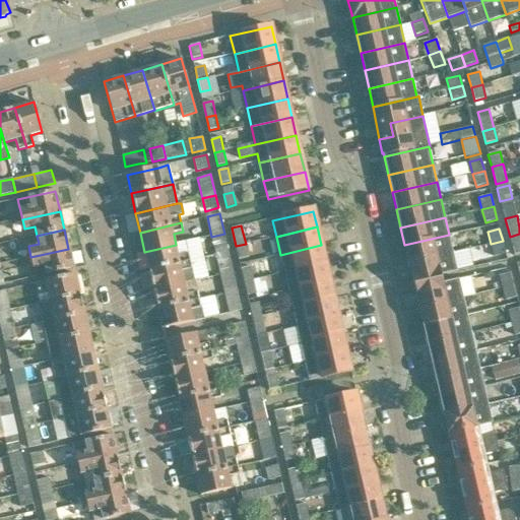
[(229,253),(224,234),(211,237),(215,256),(229,253)]
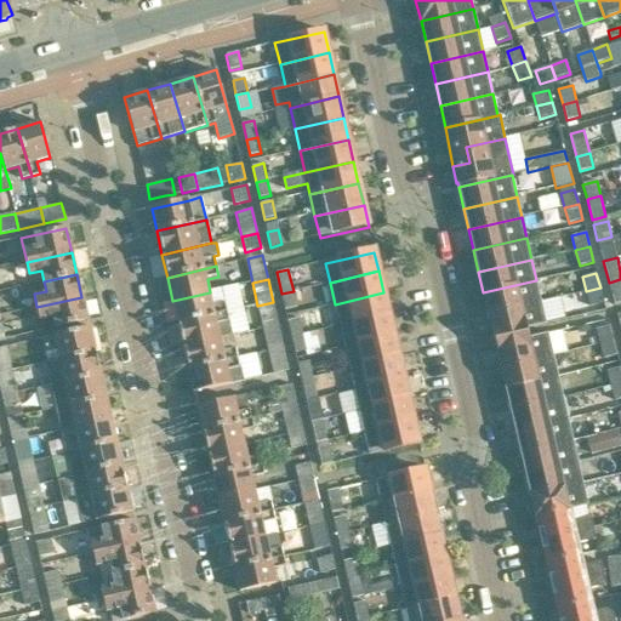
[(620,302),(620,279),(609,283),(614,305),(620,302)]
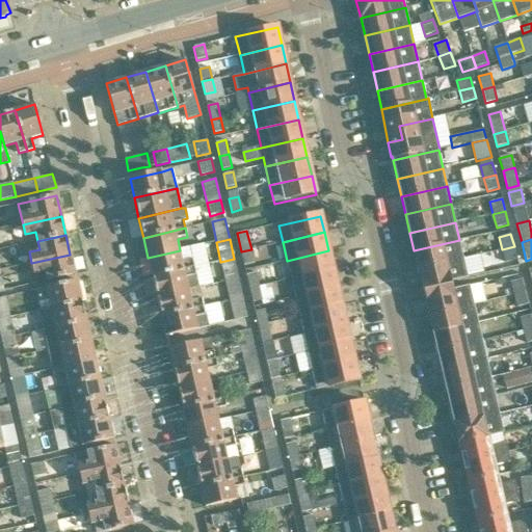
[(463,258),(459,240),(414,250),(418,268),(463,258)]
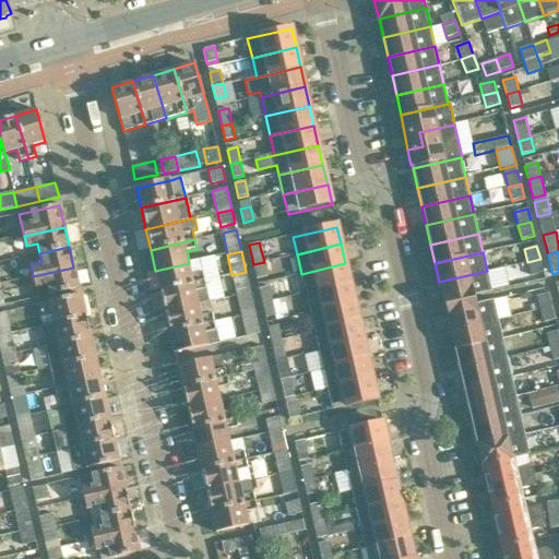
[(544,273),(540,259),(527,262),(531,276),(544,273)]
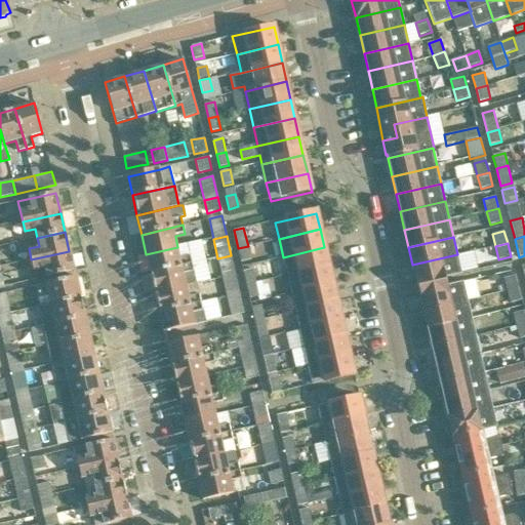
[(251,259),(248,246),(238,248),(241,263),(251,259)]
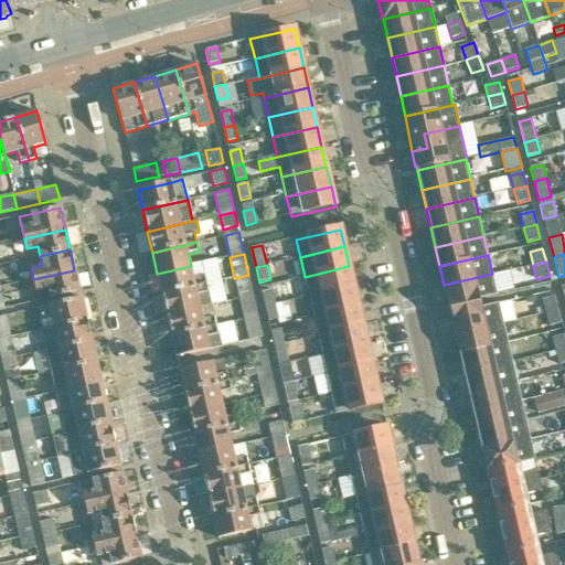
[(206,284),(204,275),(194,277),(191,266),(157,274),(161,295),(206,284)]
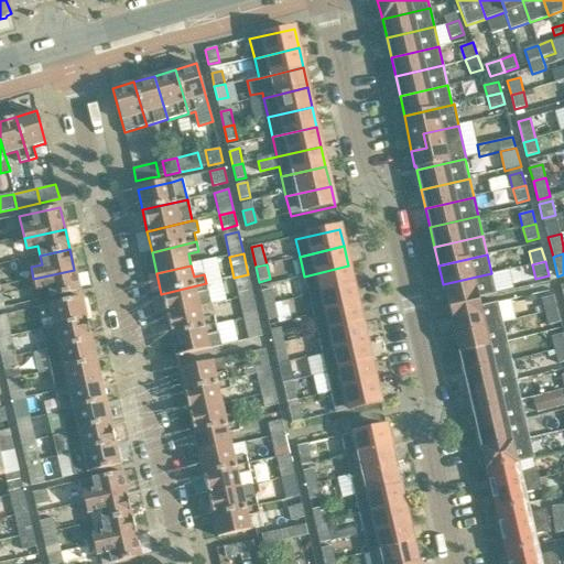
[(354,285),(348,266),(304,277),(308,295),(354,285)]
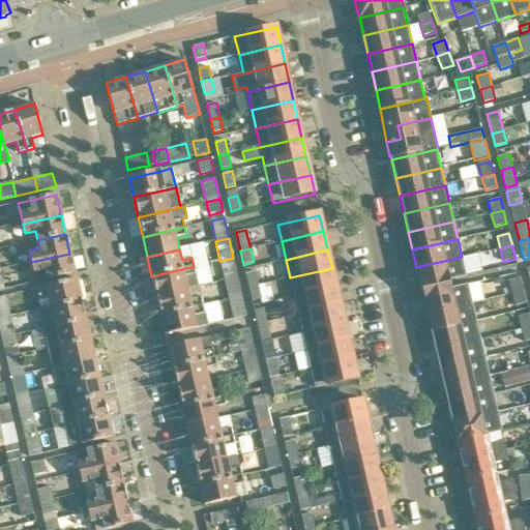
[(75,274),(69,254),(31,262),(33,273),(43,270),(47,281),(75,274)]
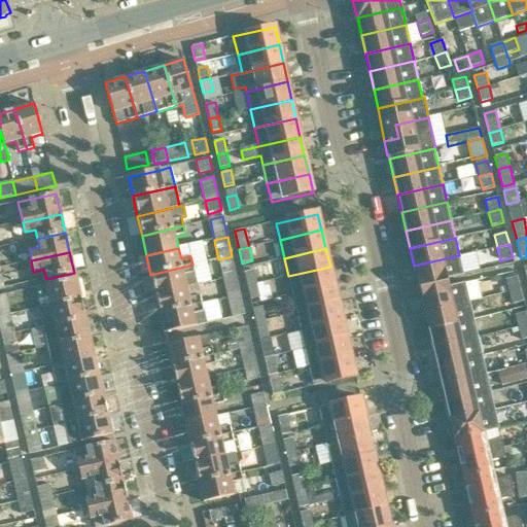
[(449,286),(447,278),(463,274),(459,255),(414,266),(420,292),(449,286)]
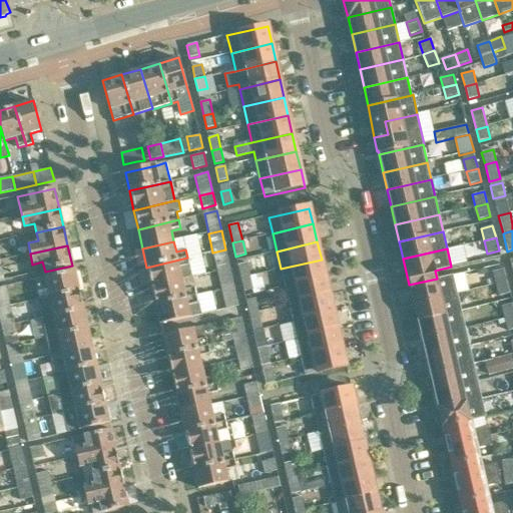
[(230,269),(225,249),(212,252),(217,272),(230,269)]
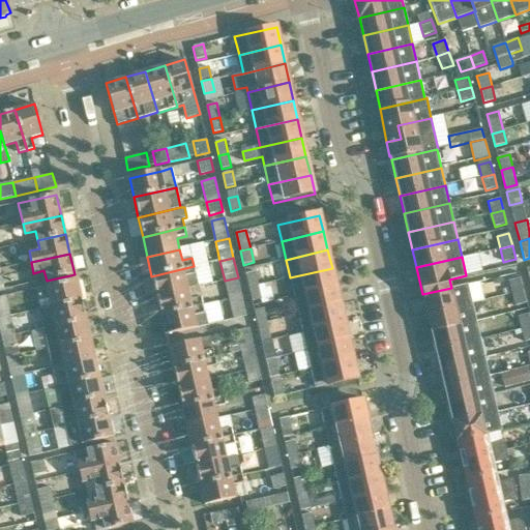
[(199,286),(194,266),(151,276),(155,296),(199,286)]
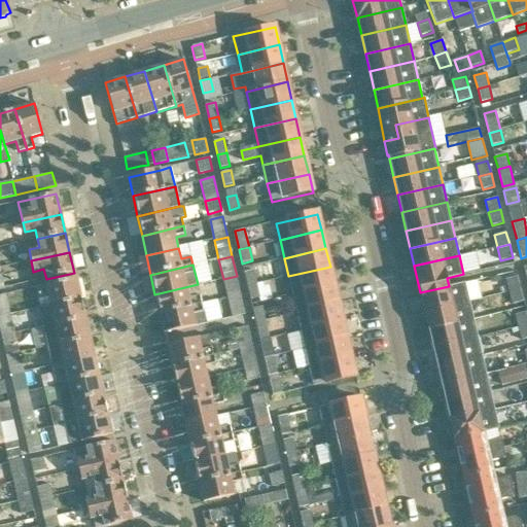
[(335,285),(330,267),(288,276),(292,294),(335,285)]
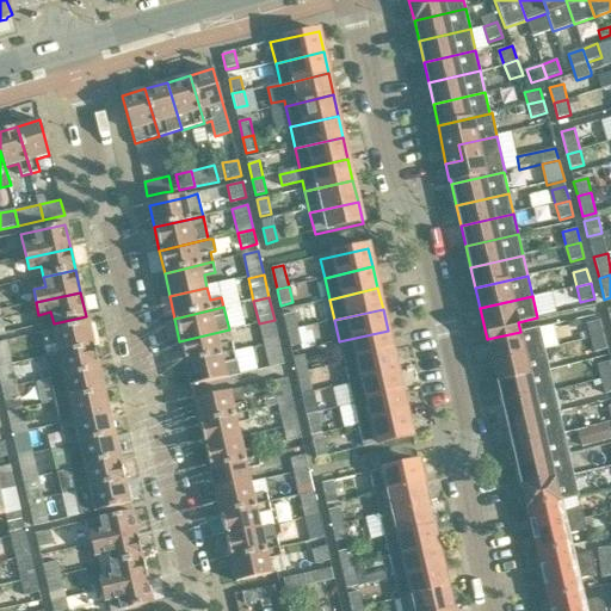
[(298,328),(295,313),(283,315),(287,331),(298,328)]
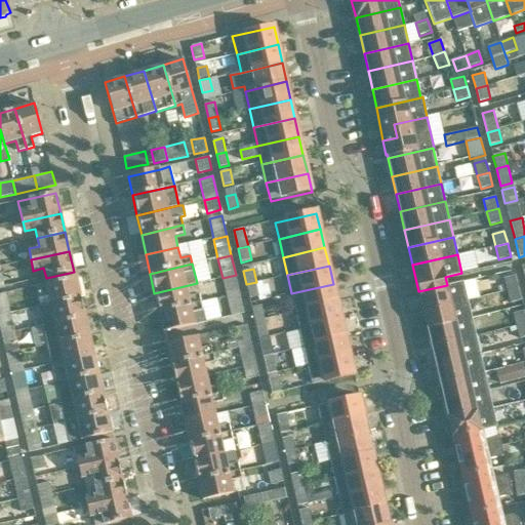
[(519,287),(515,274),(503,277),(507,290),(519,287)]
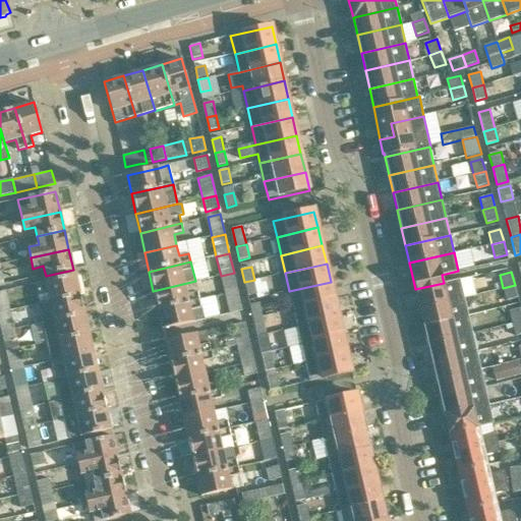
[(238,292),(234,273),(221,276),(225,295),(238,292)]
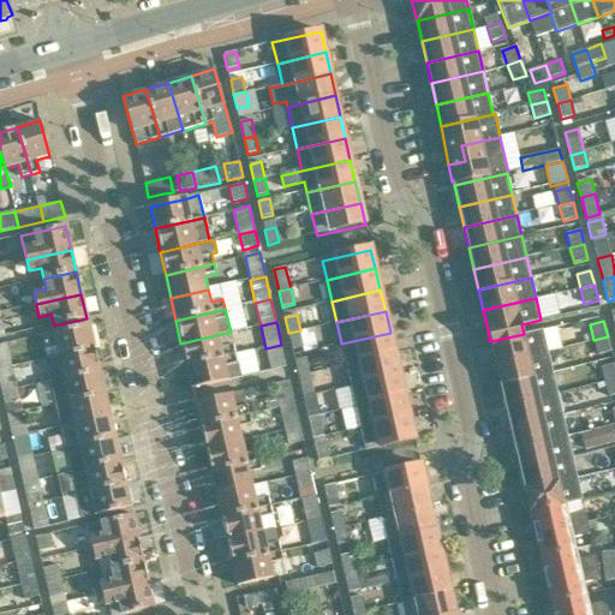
[(46,359),(94,348),(88,326),(40,336),(46,359)]
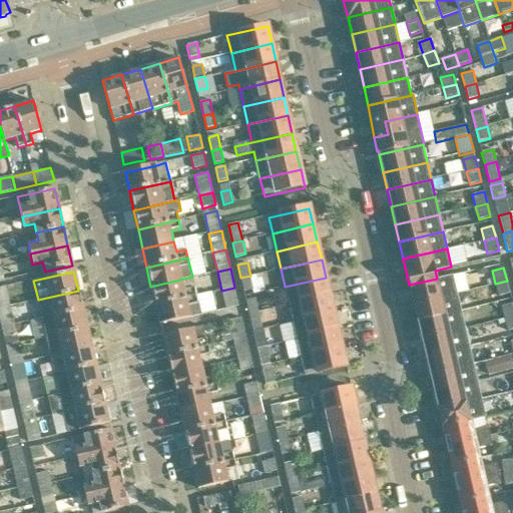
[(453,275),(437,279),(409,285),(413,303),(457,293),(453,275)]
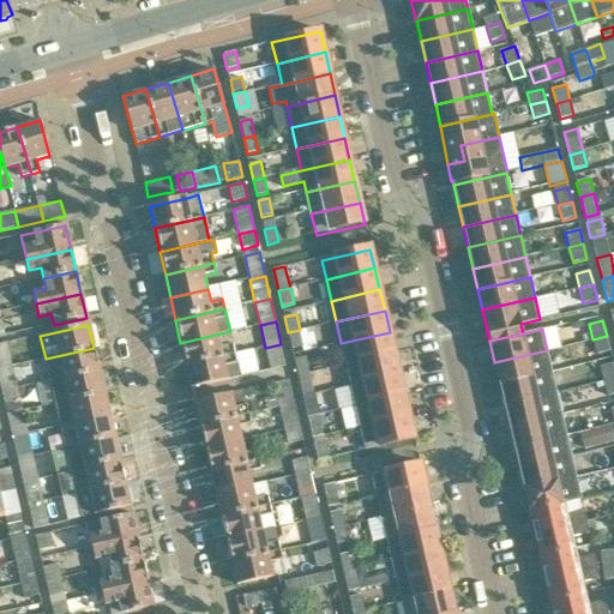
[(305,351),(300,330),(288,332),(293,354),(305,351)]
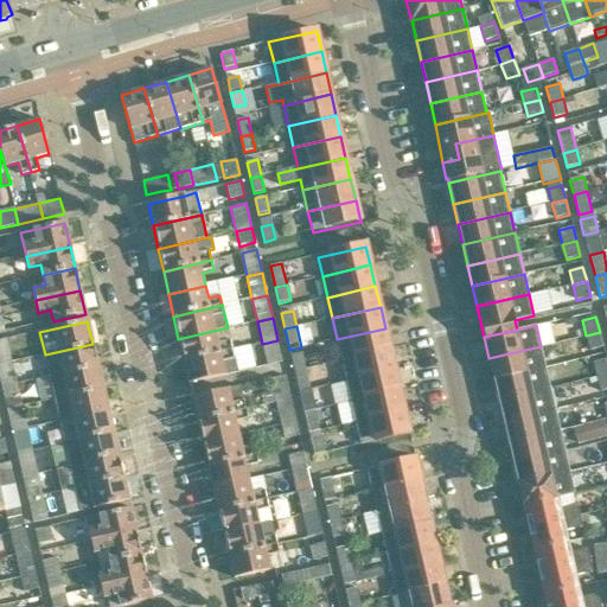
[(232,350),(228,327),(178,339),(184,362),(232,350)]
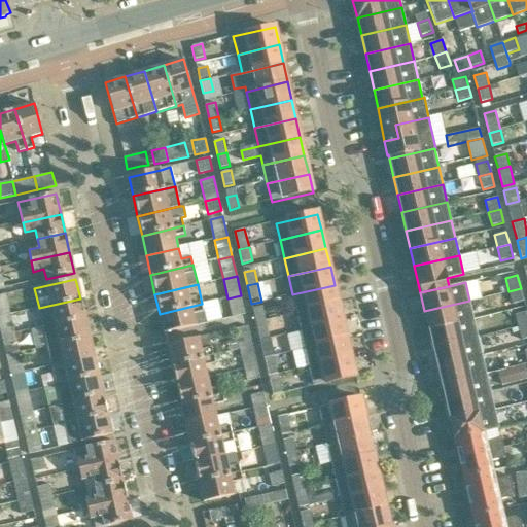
[(339,304),(335,285),(292,294),(296,313),(339,304)]
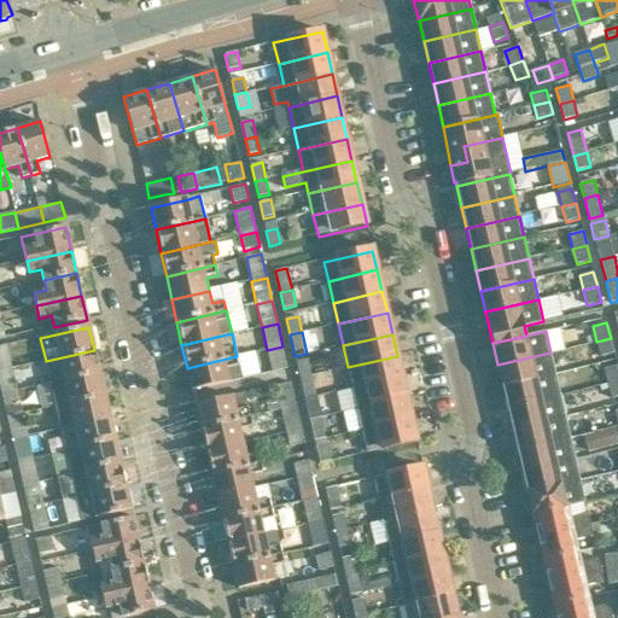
[(614,354),(611,338),(596,342),(601,357),(614,354)]
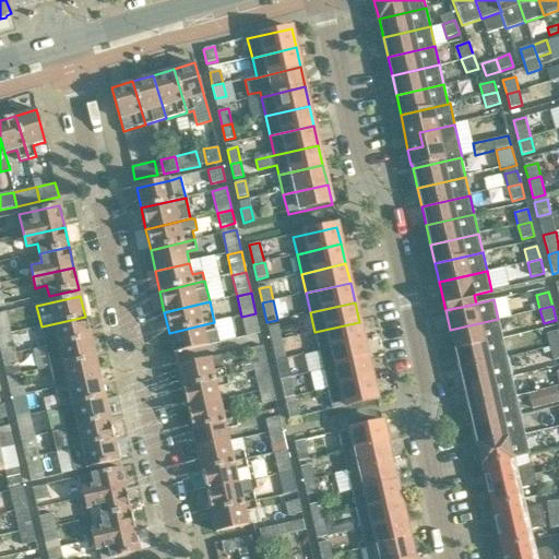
[(0,335),(11,333),(7,312),(7,311),(0,312),(0,335)]
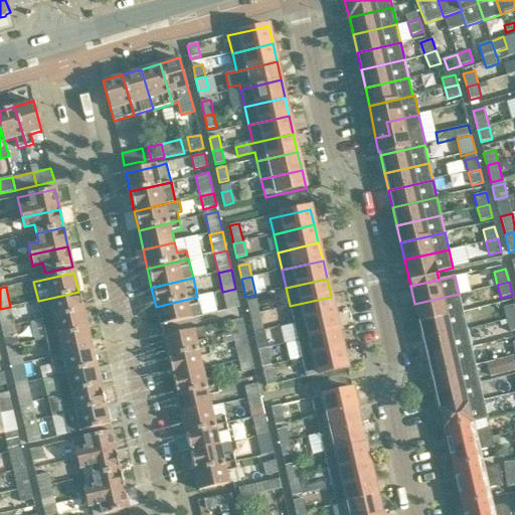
[(240,307),(235,289),(222,292),(226,311),(240,307)]
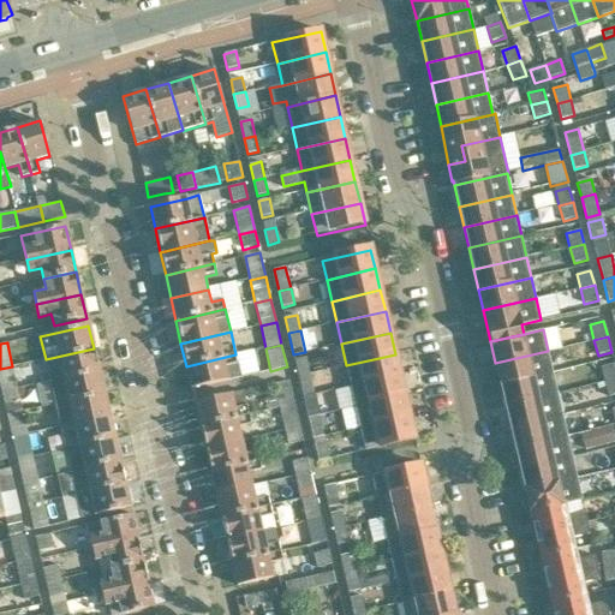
[(99,371),(94,348),(46,359),(51,382),(99,371)]
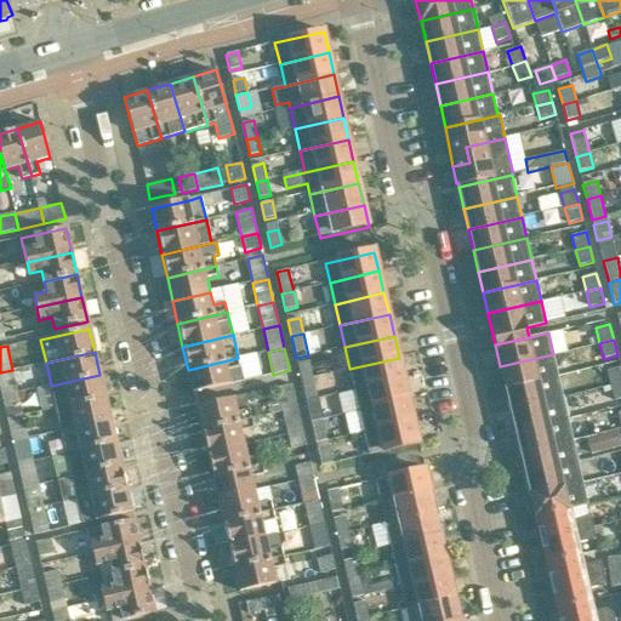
[(558,375),(553,354),(500,366),(505,387),(558,375)]
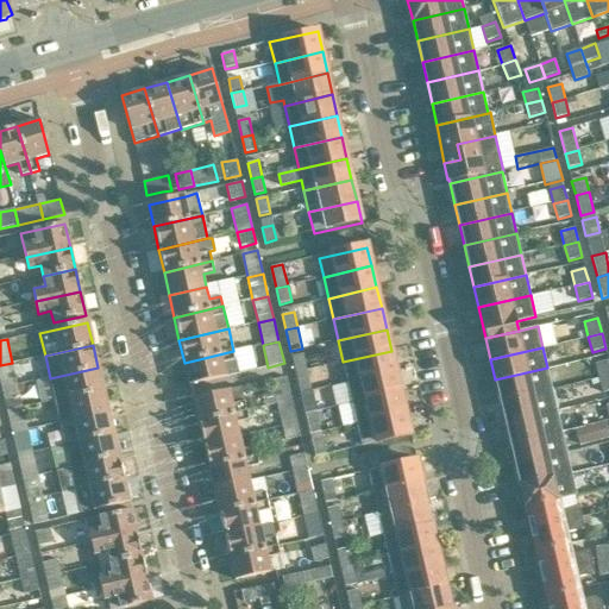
[(307,370),(302,349),(290,351),(295,372),(307,370)]
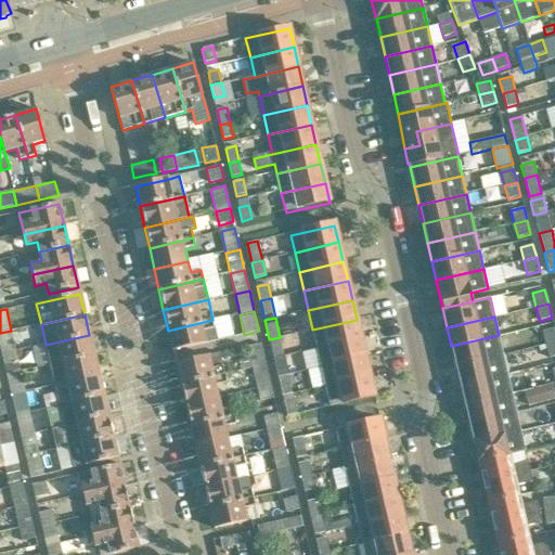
[(218,340),(213,320),(168,331),(172,351),(218,340)]
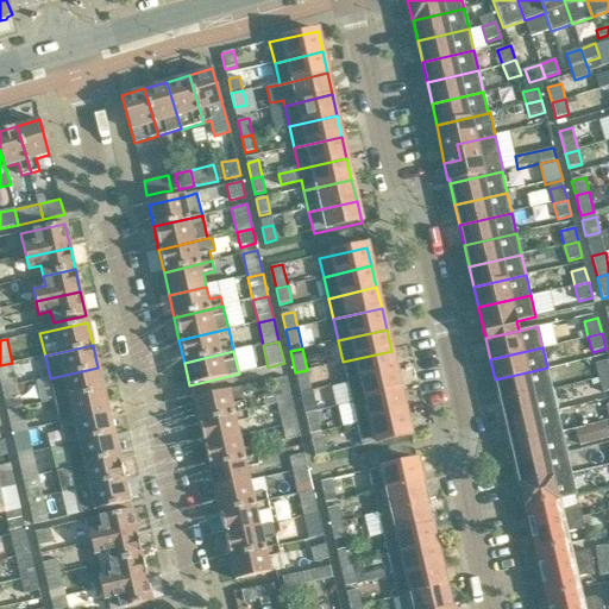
[(396,371),(391,351),(343,362),(349,383),(396,371)]
